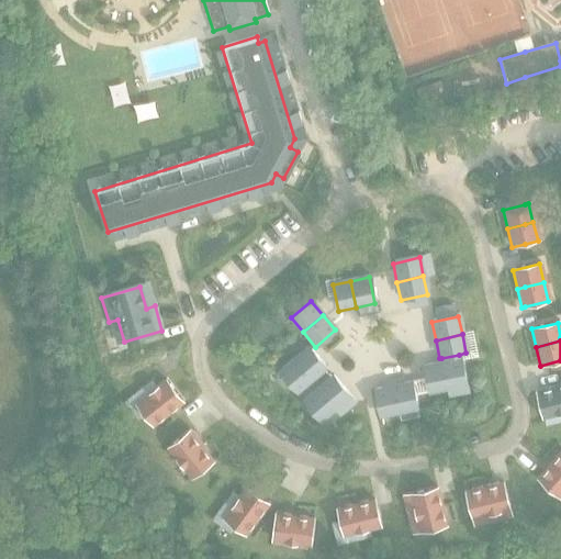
[(293,360),(310,381),(325,369),(307,348),(293,360)]
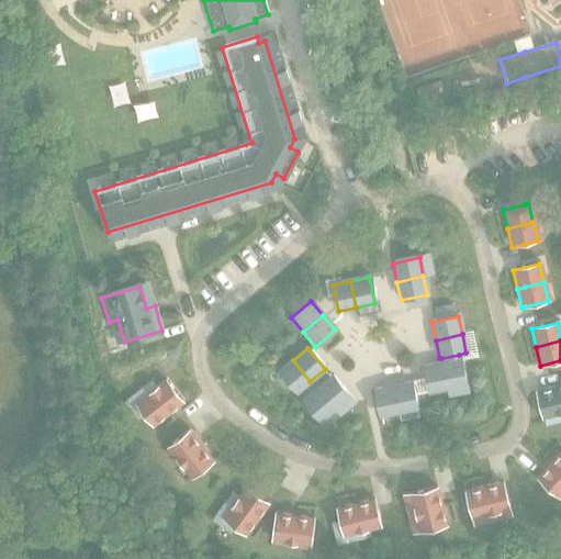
[(466,386),(459,355),(441,358),(442,364),(441,364),(447,390),(466,386)]
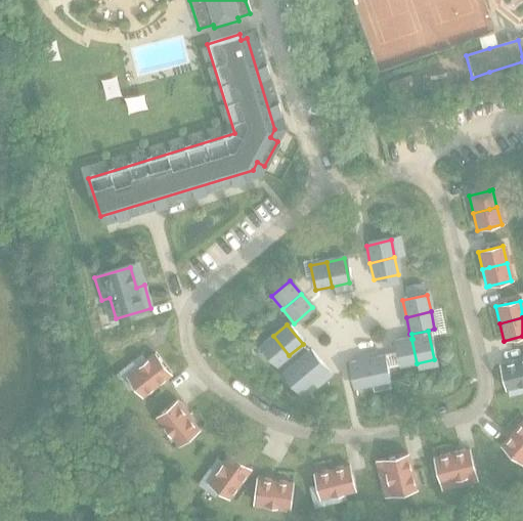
[(275,366),(289,355),(273,336),(260,348),(275,366)]
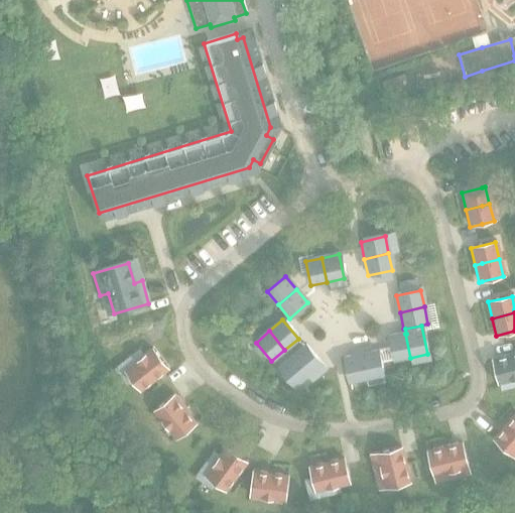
[(393,361),(410,358),(405,334),(388,337),(393,361)]
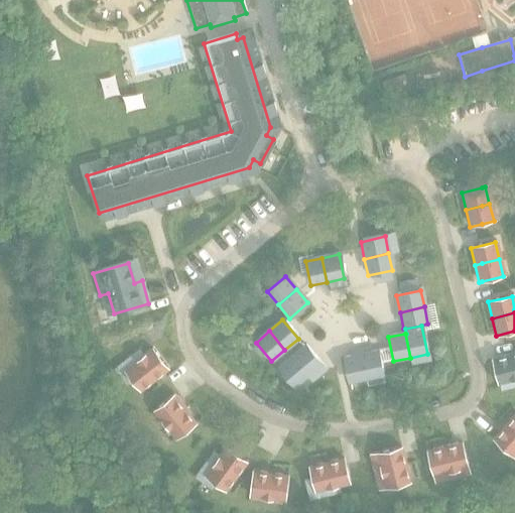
[(291,357),(306,376),(320,365),(304,346),(291,357)]
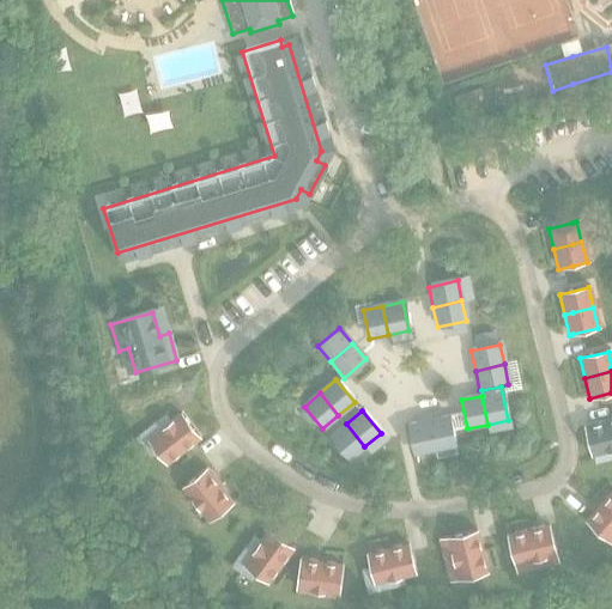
[(198,438),(180,415),(147,442),(165,464),(198,438)]
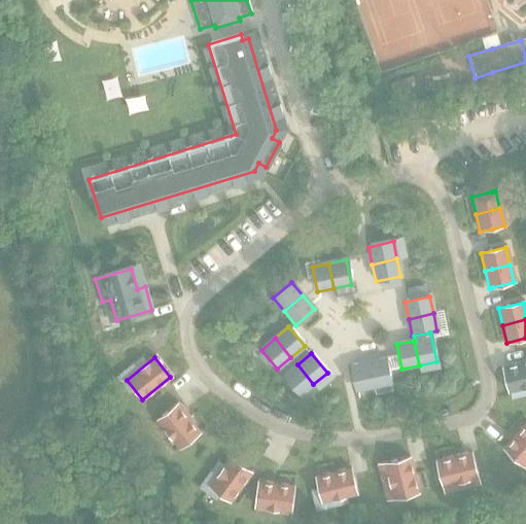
[(367,363),(373,388),(390,384),(385,359),(367,363)]
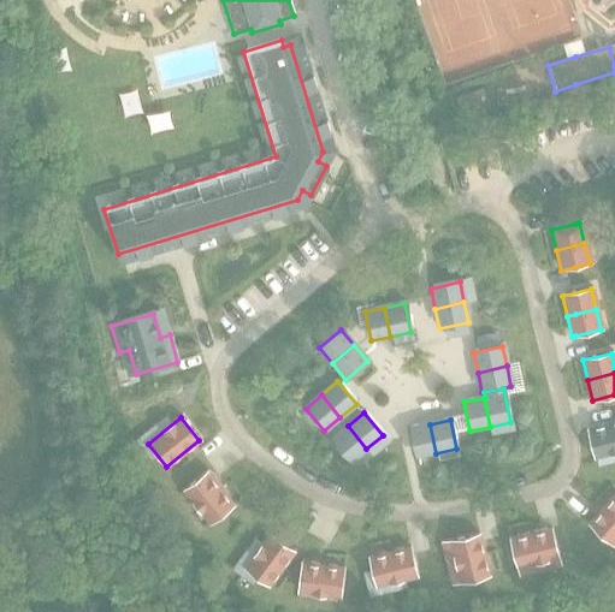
[(614,452),(614,422),(586,429),(593,458),(614,452)]
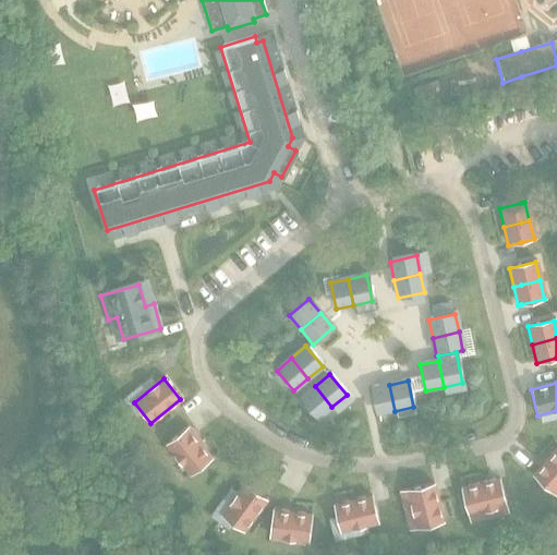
[(376,414),(395,411),(389,385),(371,388),(376,414)]
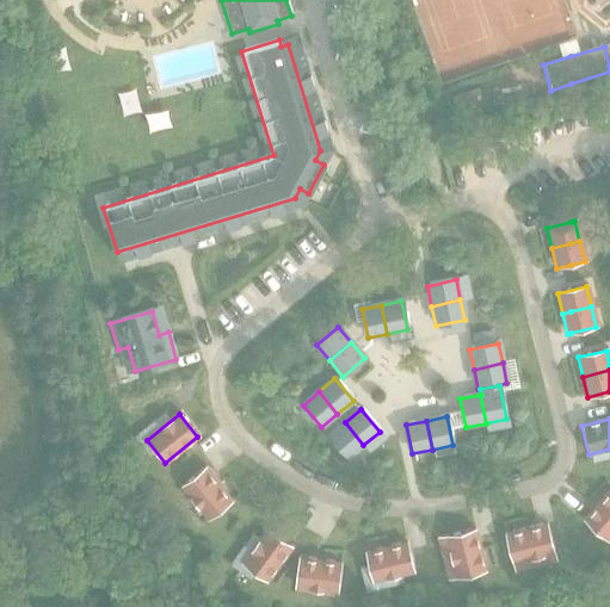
[(347,458),(363,445),(345,422),(328,437),(347,458)]
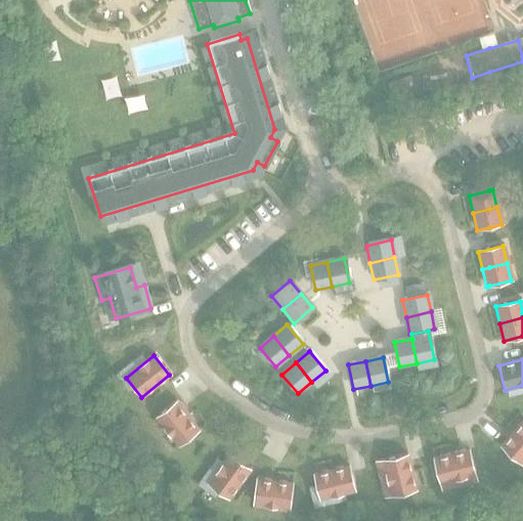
[(198,430),(175,402),(156,418),(178,445),(198,430)]
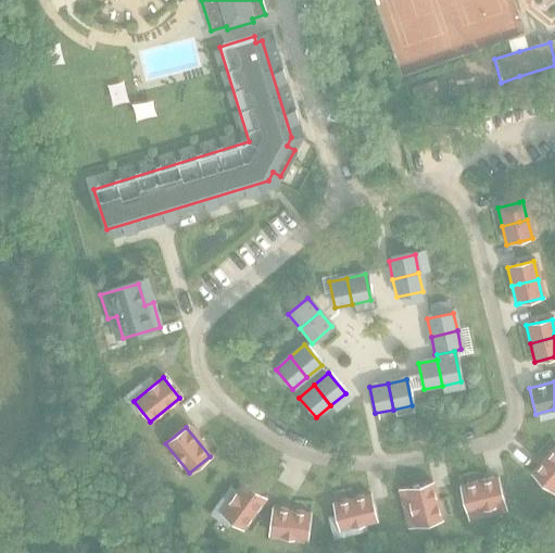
[(554,447),(531,474),(551,492),(554,487),(554,447)]
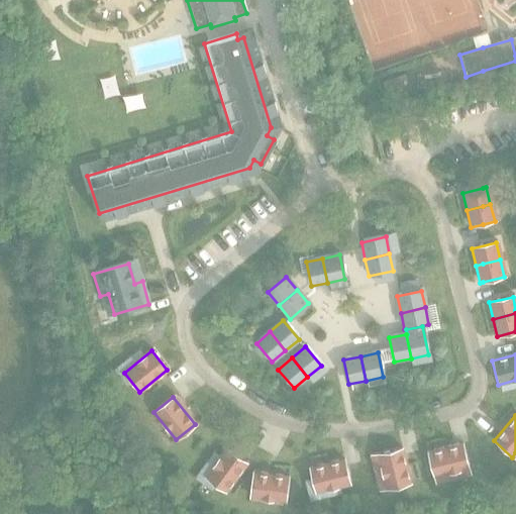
[(433,477),(468,469),(461,444),(427,453),(433,477)]
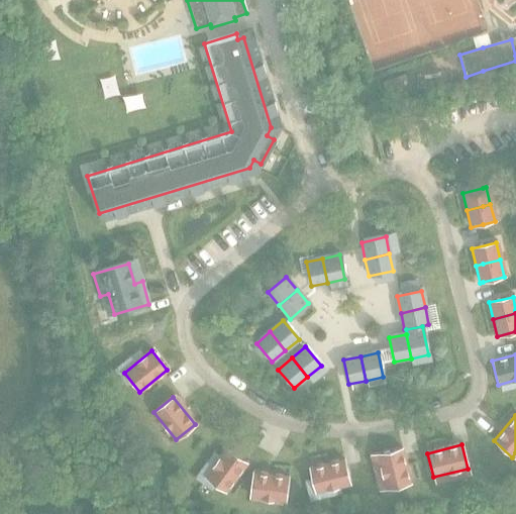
[(225,449),(205,478),(224,492),(245,464),(225,449)]
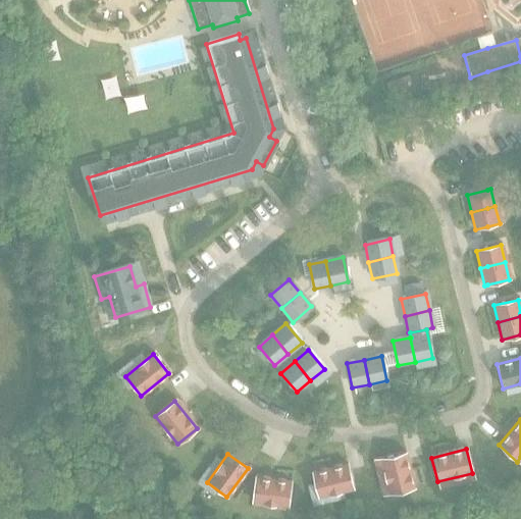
[(405,454),(380,460),(389,495),(413,488),(405,454)]
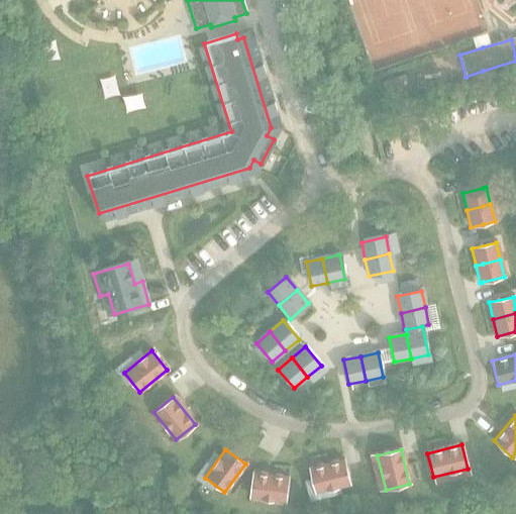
[(342,460),(309,469),(314,492),(348,484),(342,460)]
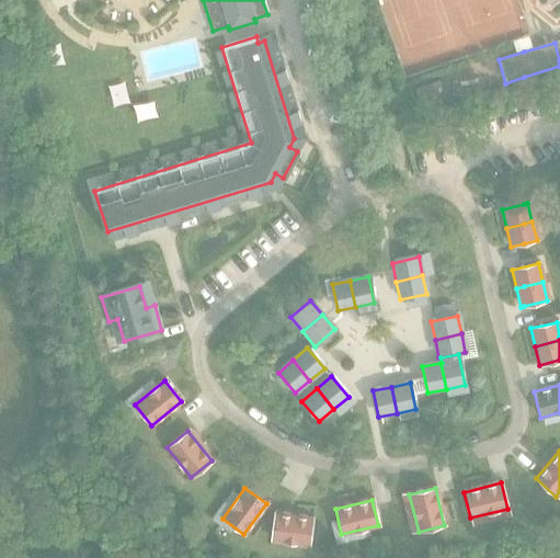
[(311,519),(274,514),(271,541),(308,545),(311,519)]
